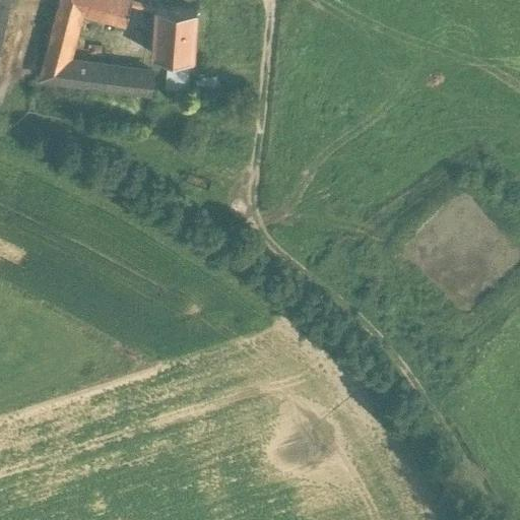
[(0,0),(0,50),(10,0),(0,0)]
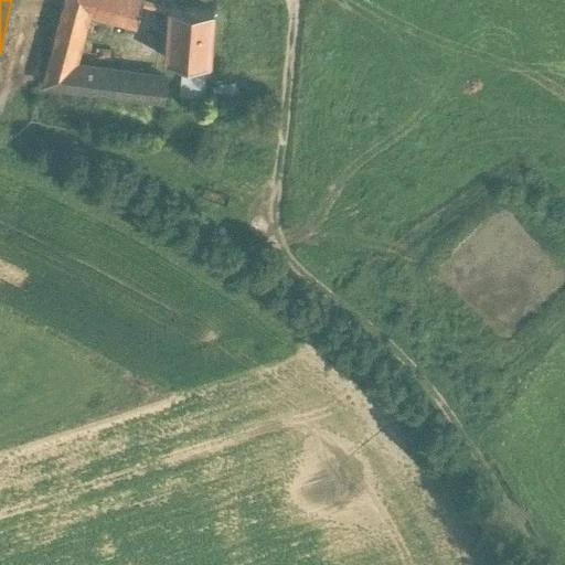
[(123,0),(63,0),(63,2),(119,17),(123,0)]
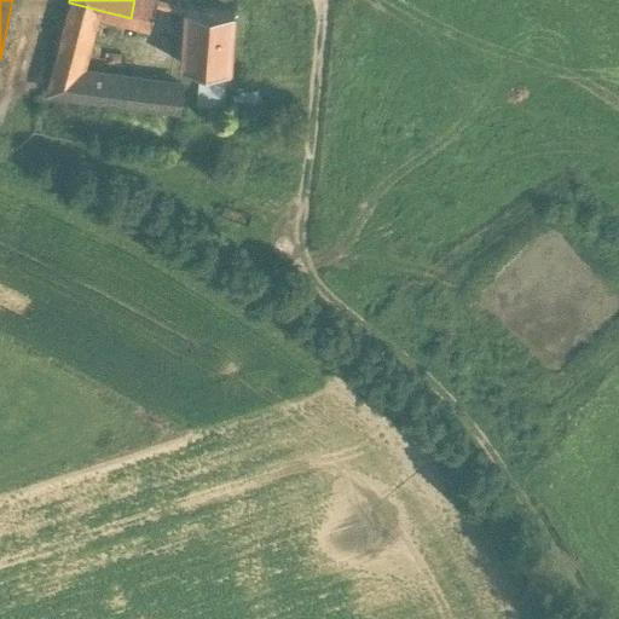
[(157,0),(134,0),(131,18),(151,23),(157,0)]
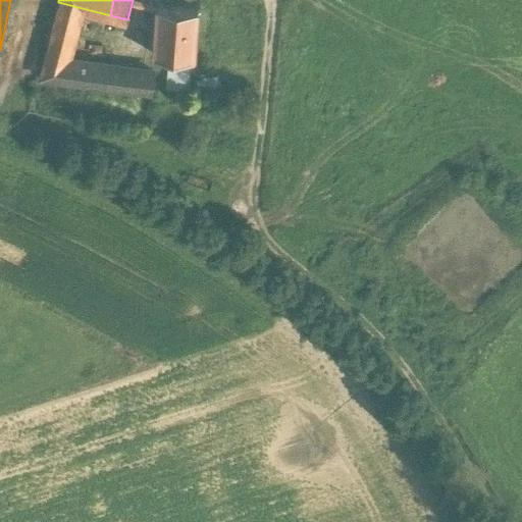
[(197,7),(157,4),(154,53),(194,56),(197,7)]
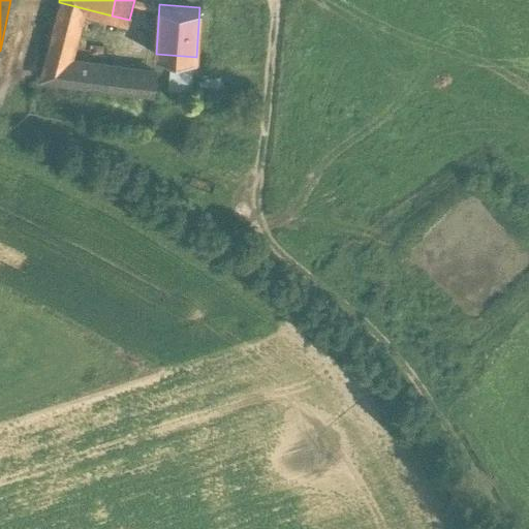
[(110,65),(67,59),(76,23),(56,18),(40,78),(106,88),(110,65)]
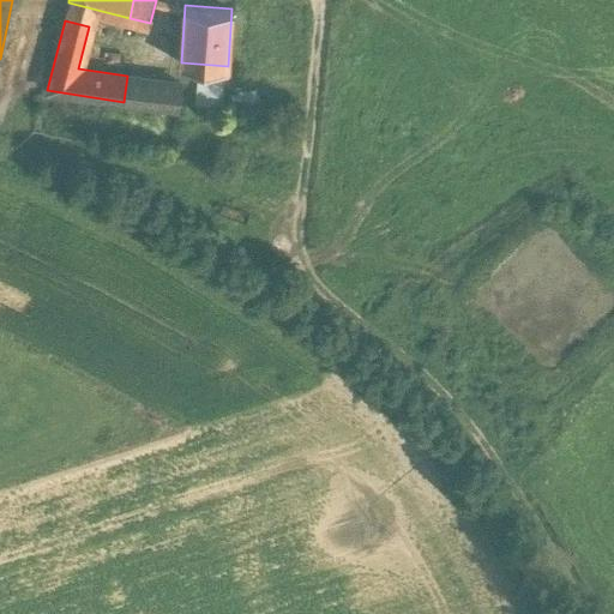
[(180,82),(127,74),(127,76),(124,102),(175,109),(180,82)]
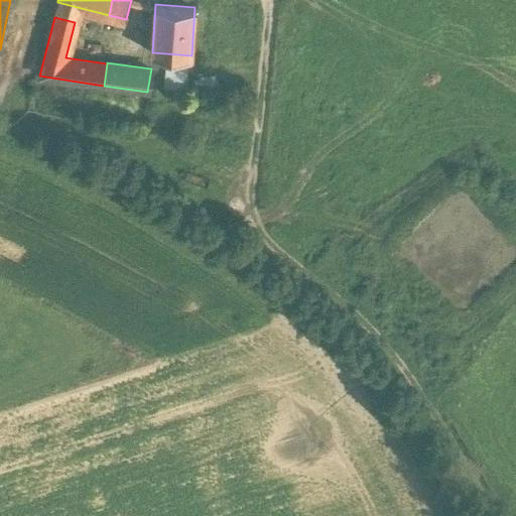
[(188,66),(165,65),(164,88),(186,89),(188,66)]
